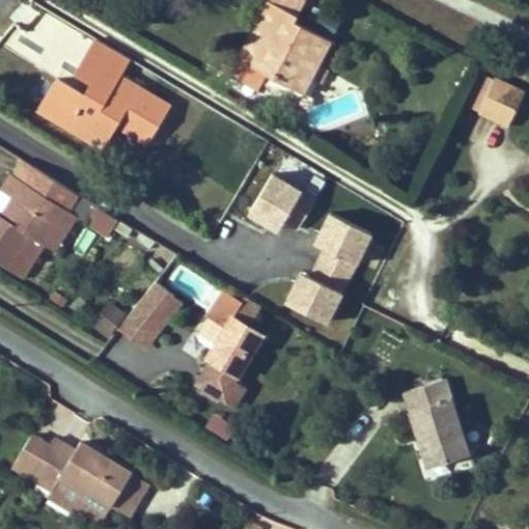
[(278,8),(248,65),(268,76),(306,95),(334,43),(296,23),(306,2),(301,0),(270,0),(269,3),(278,8)]
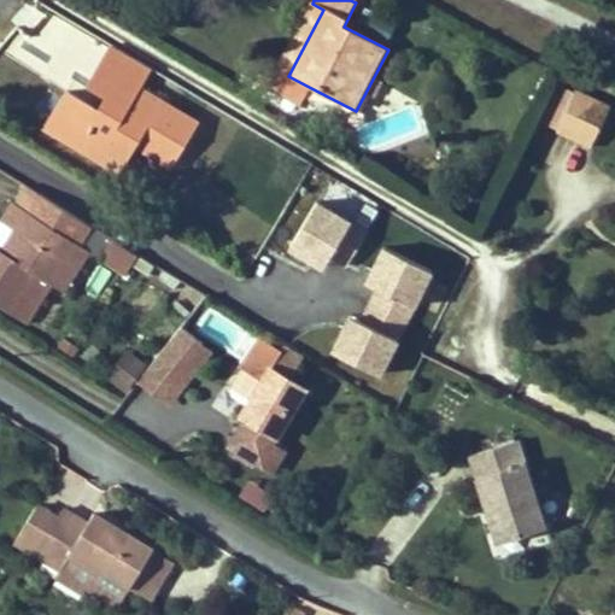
[(302,105),(311,88),(288,76),(323,10),(312,4),(268,87),(302,105)]
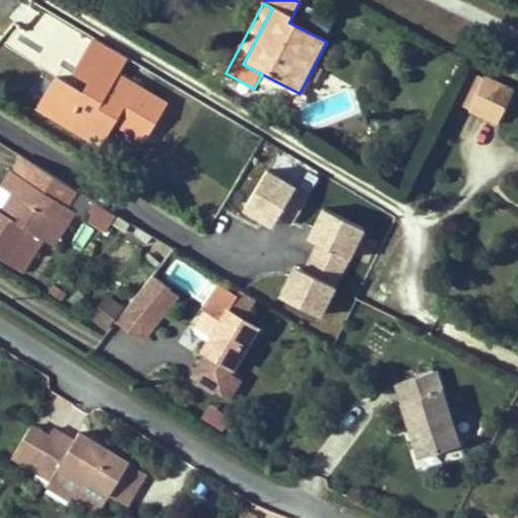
[(487,78),(473,72),(457,104),(472,111),(487,78)]
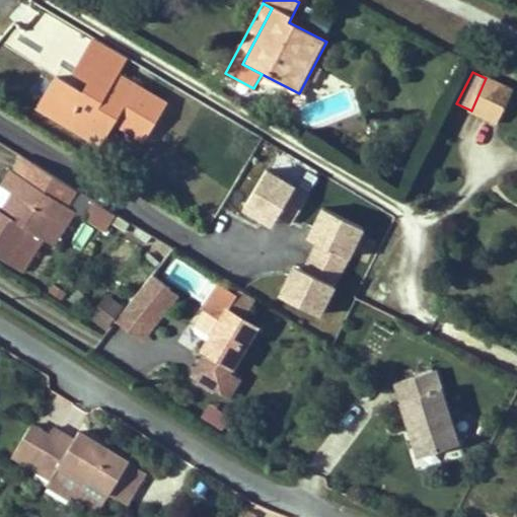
[(118,75),(108,90),(117,95),(126,80),(118,75)]
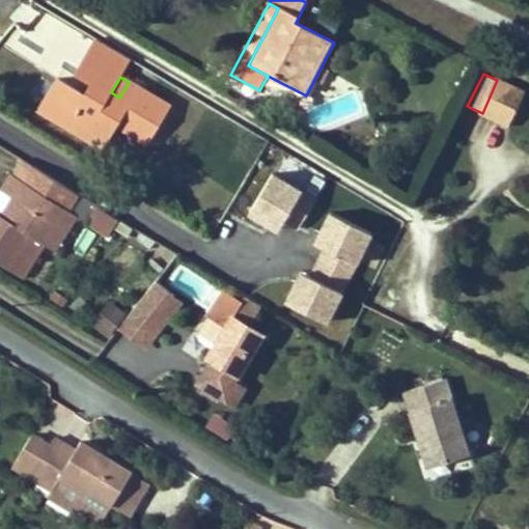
[(482,113),(510,127),(526,93),(497,80),(482,113)]
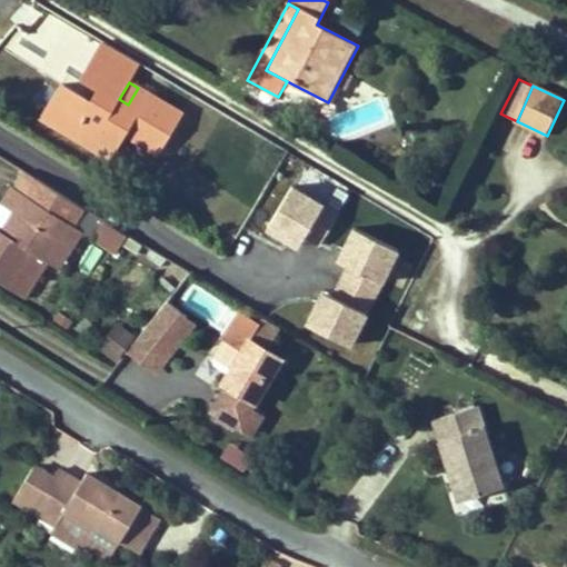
[(159,155),(182,115),(138,88),(128,105),(119,99),(101,89),(72,137),(111,160),(127,136),(159,155)]
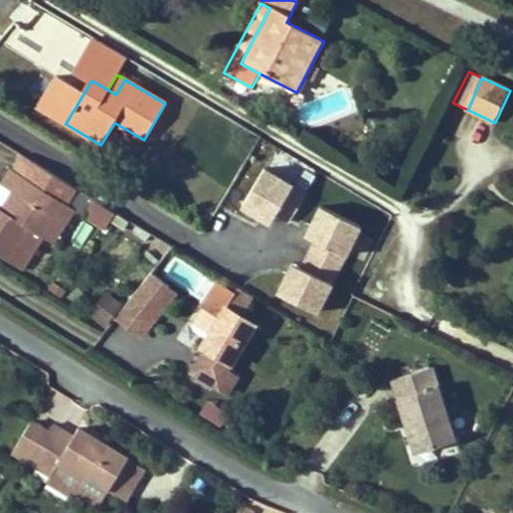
[(21,156),(11,170),(24,177),(14,193),(6,204),(12,208),(8,214),(3,210),(0,208),(0,255),(11,263),(32,230),(42,237),(44,238),(66,204),(76,189),(21,156)]
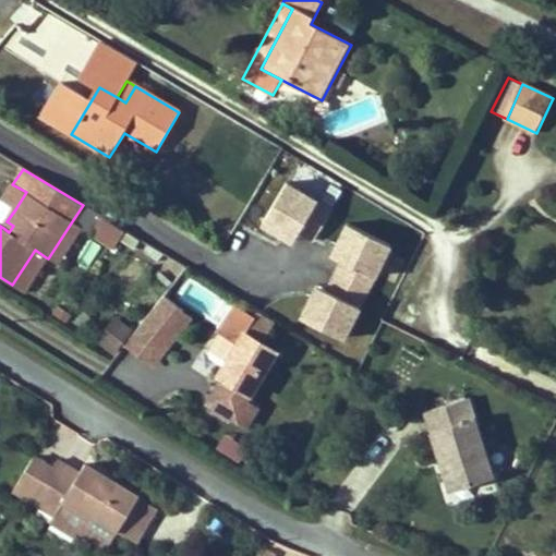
[(15,209),(26,192),(12,184),(2,201),(15,209)]
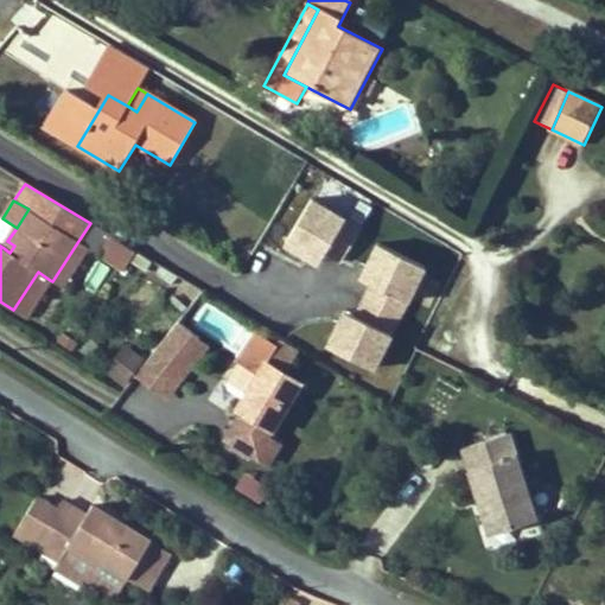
[(360,225),(311,203),(294,240),(343,262),(360,225)]
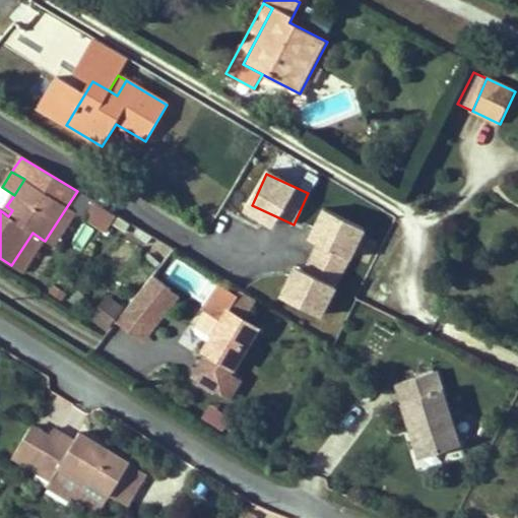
[(115,213),(95,202),(84,218),(104,231),(115,213)]
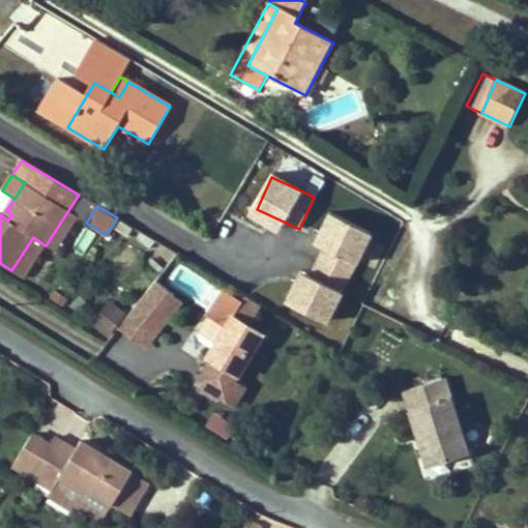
[(373,227),(329,207),(315,239),(358,259),(373,227)]
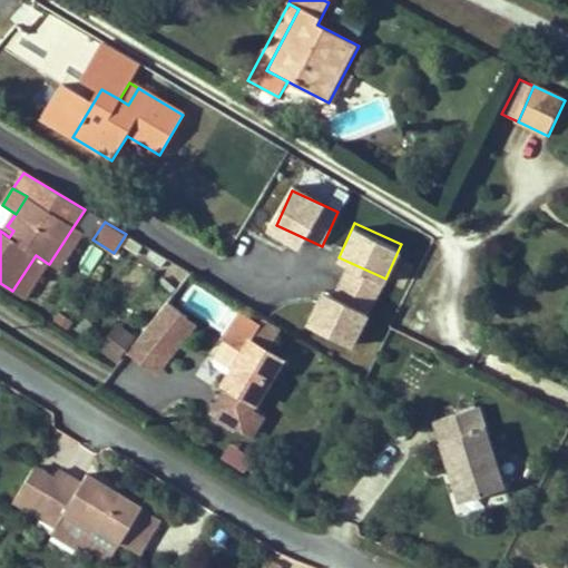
[(9,237),(13,231),(7,226),(3,233),(9,237)]
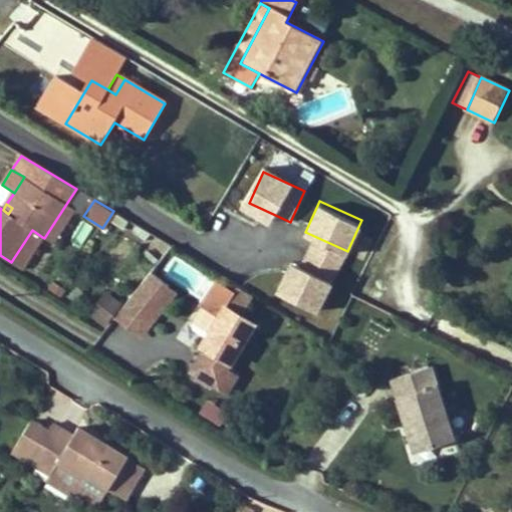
[(66,204),(44,238),(51,243),(73,208),(66,204)]
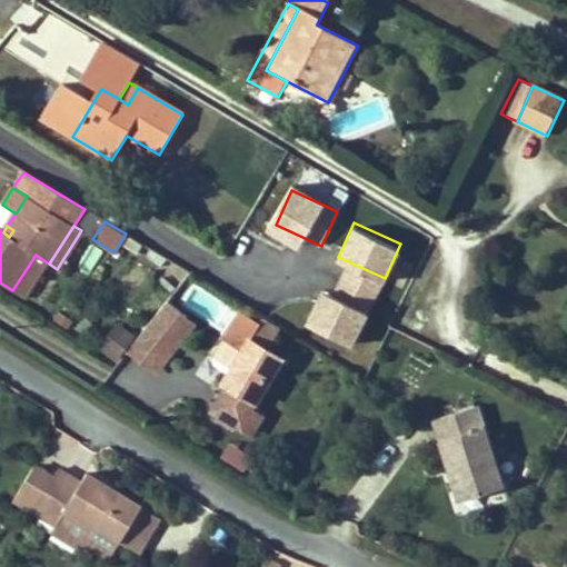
[(36,255),(12,290),(25,298),(47,262),(36,255)]
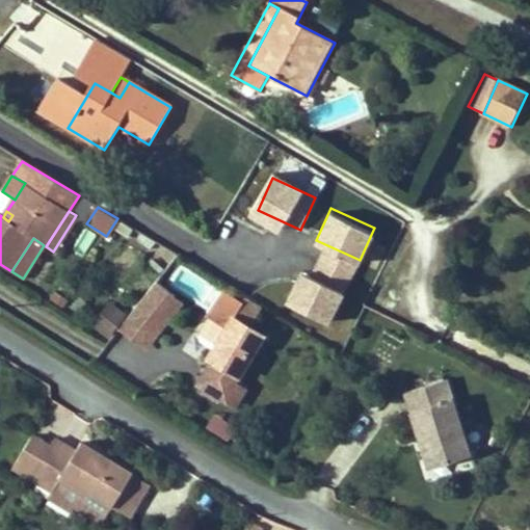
[(345,288),(302,267),(287,299),(330,319),(345,288)]
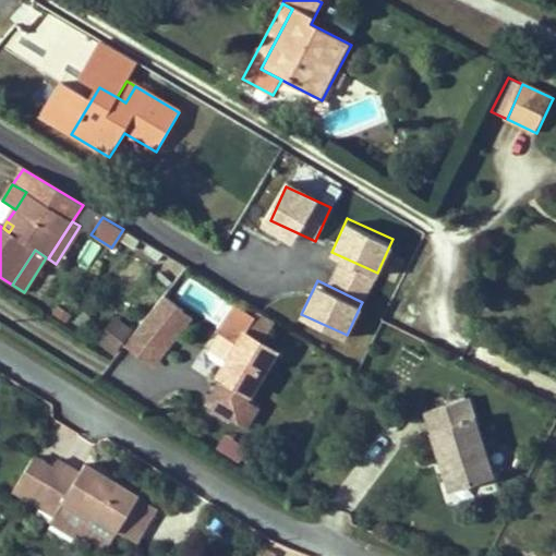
[(179,300),(216,322),(227,302),(191,281),(179,300)]
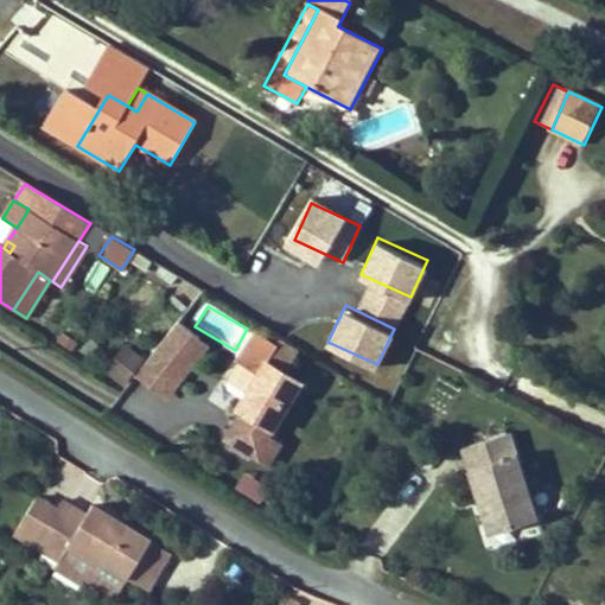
[(212,349),(182,323),(137,377),(167,402),(212,349)]
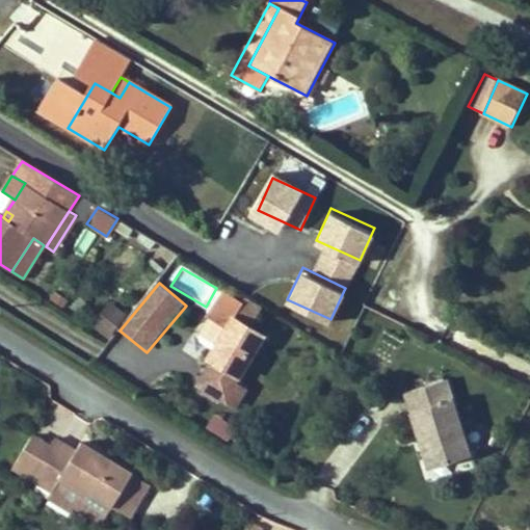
[(250,390),(240,376),(265,337),(236,319),(243,307),(226,295),(212,318),(230,328),(195,383),(239,409),(250,390)]
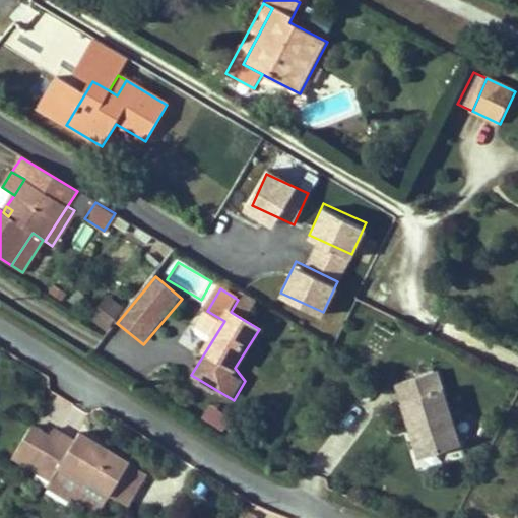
[(108,290),(89,317),(110,330),(128,304),(108,290)]
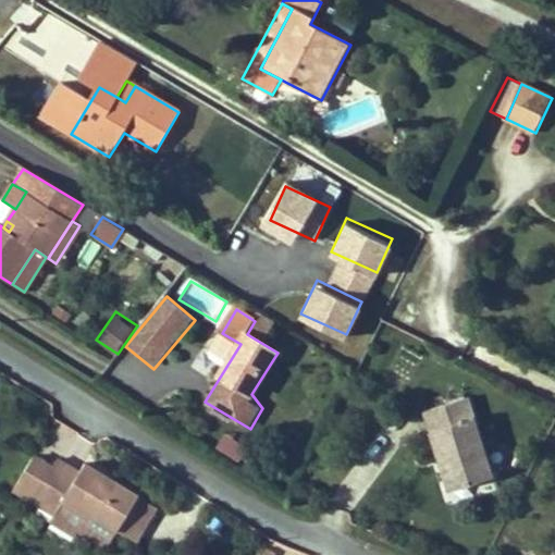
[(441,464),(449,491),(493,477),(468,396),(424,410),(440,457),(446,456),(448,461),(441,464)]
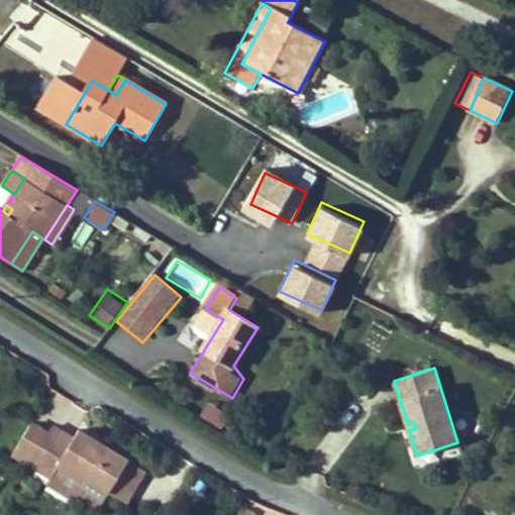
[(208,402),(201,416),(222,427),(230,413),(208,402)]
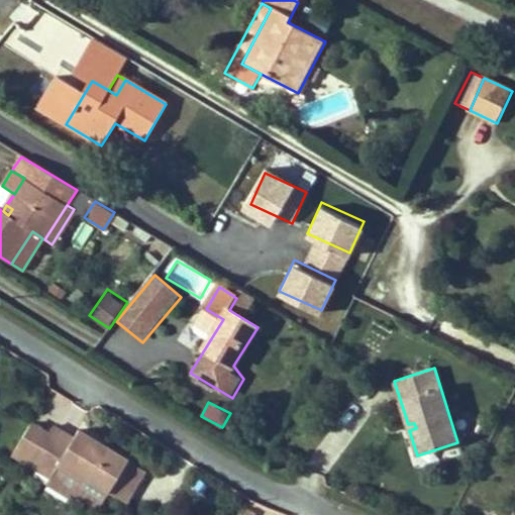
[(84,481),(85,478),(108,493),(127,460),(79,430),(75,439),(54,426),(31,464),(52,477),(60,466),(69,471),(84,481)]
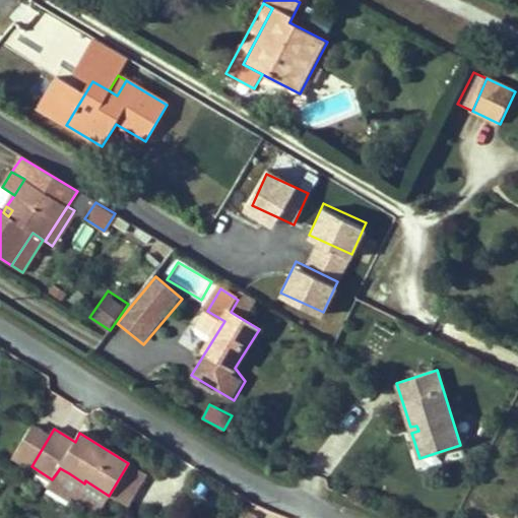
[(108,496),(126,507),(146,474),(128,463),(109,496),(108,496)]
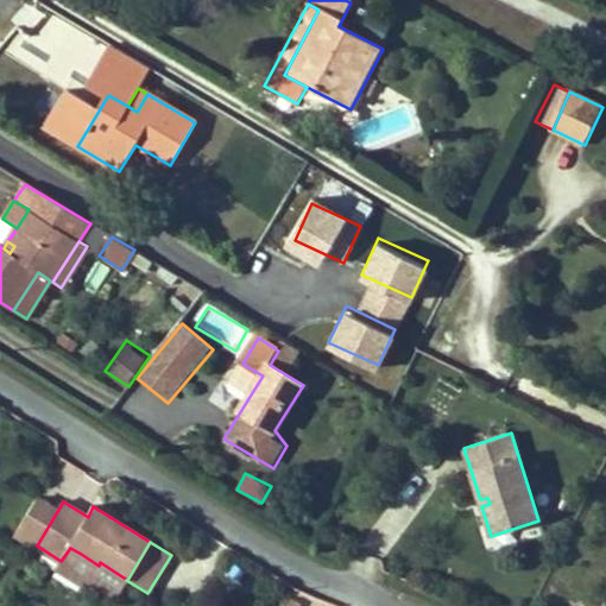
[(68,576),(81,554),(70,548),(61,561),(56,569),(68,576)]
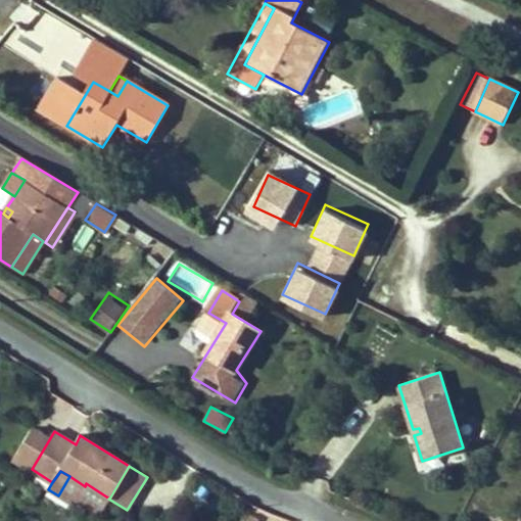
[(106,505),(108,499),(109,499),(86,483),(85,486),(83,489),(106,505)]
